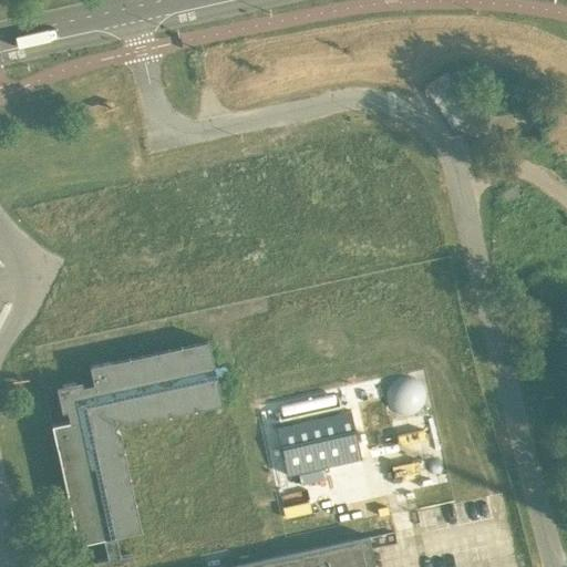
[(423,86),(424,88),(452,130),(476,113),(449,70),(423,86)]
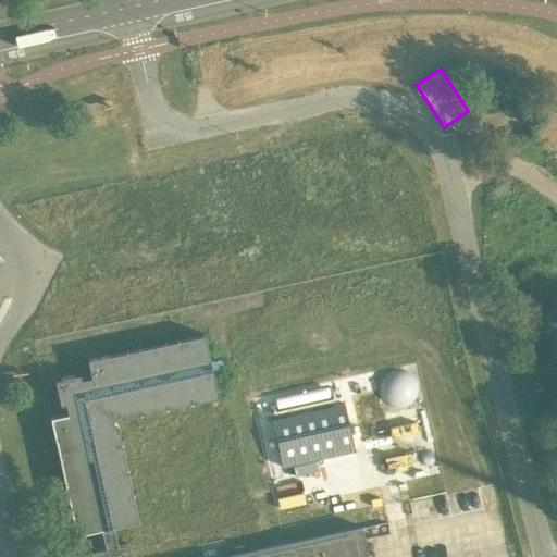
[(506,182),(490,193),(491,195),(500,201),(509,195),(508,184),(506,182)]
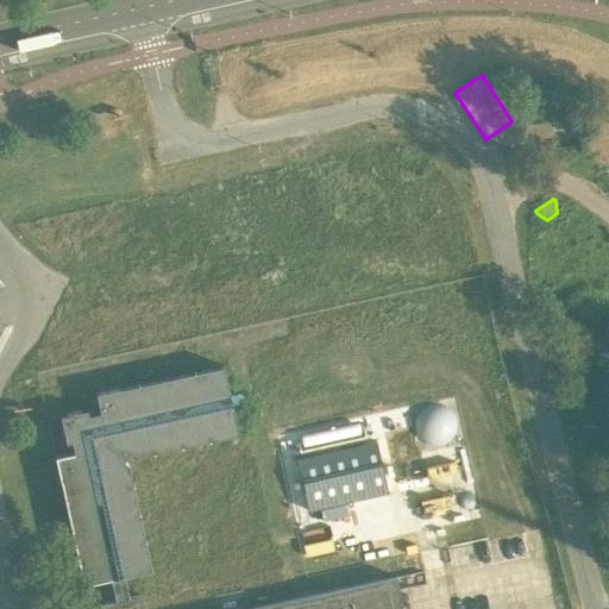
[(83,608),(144,608),(140,594),(127,597),(123,575),(150,569),(125,458),(237,433),(223,365),(95,393),(99,410),(87,413),(86,408),(60,414),(66,441),(70,440),(74,452),(55,456),(82,584),(110,578),(114,600),(83,607),(83,608)]
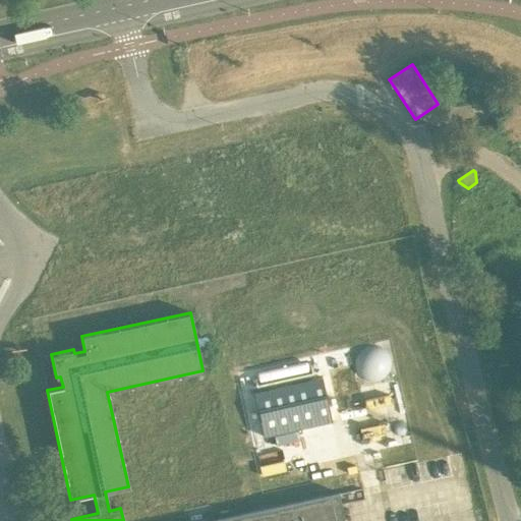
[(322,378),(253,393),(263,437),(332,421),(322,378)]
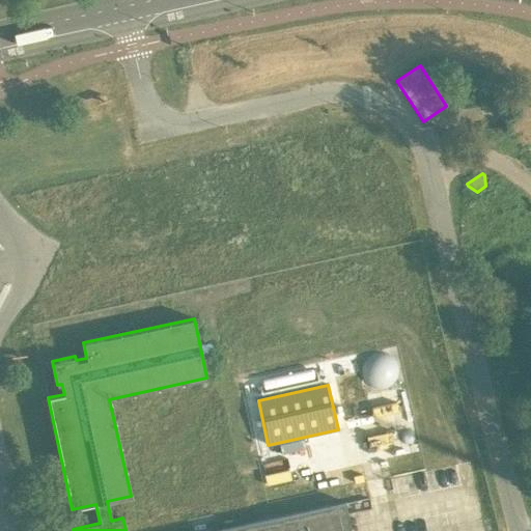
[(211,530),(351,530),(344,502),(211,530)]
